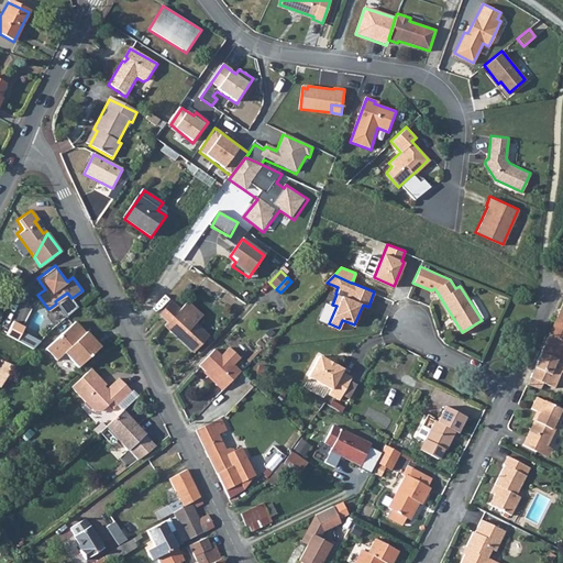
[(282,295),(293,284),(291,282),(280,293),(282,295)]
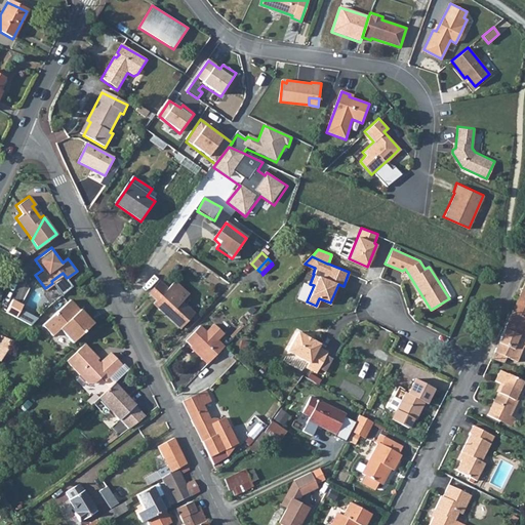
[(155,303),(167,288),(160,281),(148,295),(155,303)]
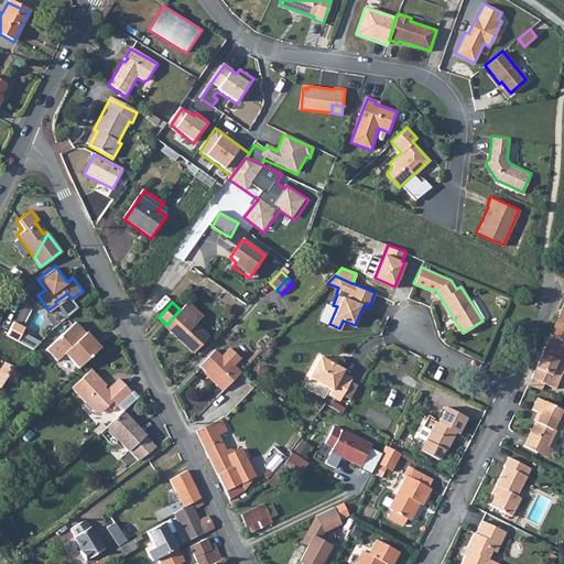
[(166,325),(164,327),(192,353),(208,335),(180,310),(166,325)]
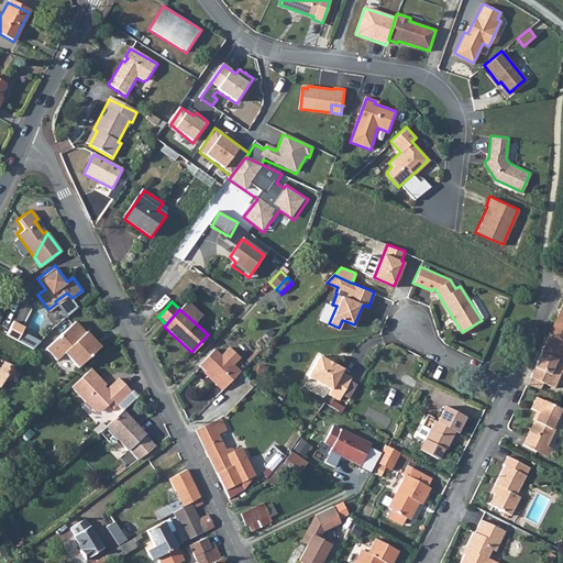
[(46,348),(56,359),(65,352),(79,366),(101,346),(87,331),(85,333),(81,330),(83,329),(75,320),(46,348)]
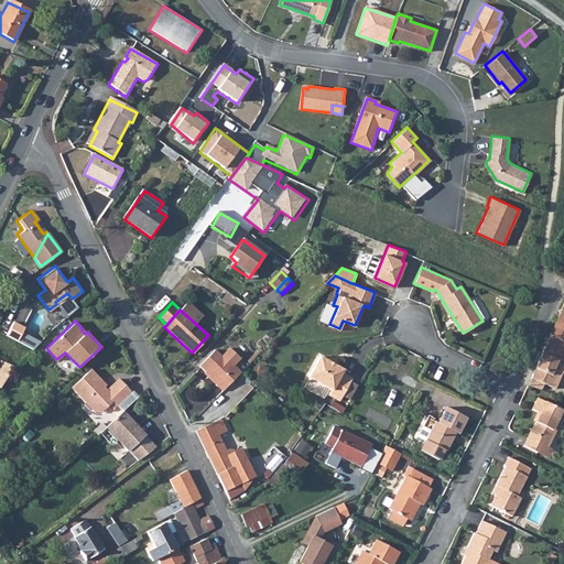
[(563,323),(556,321),(550,335),(563,340),(563,323)]
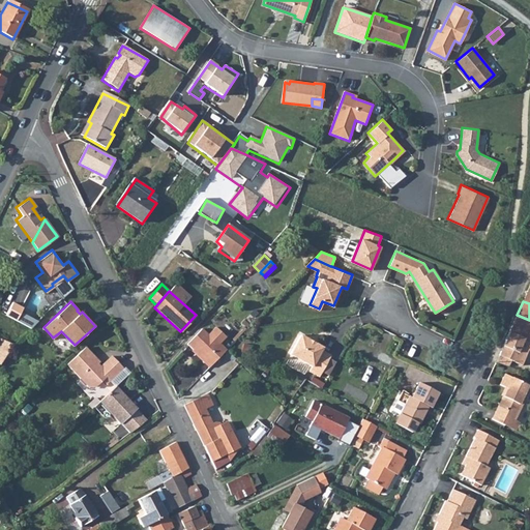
[(22,308),(9,302),(4,314),(16,320),(22,308)]
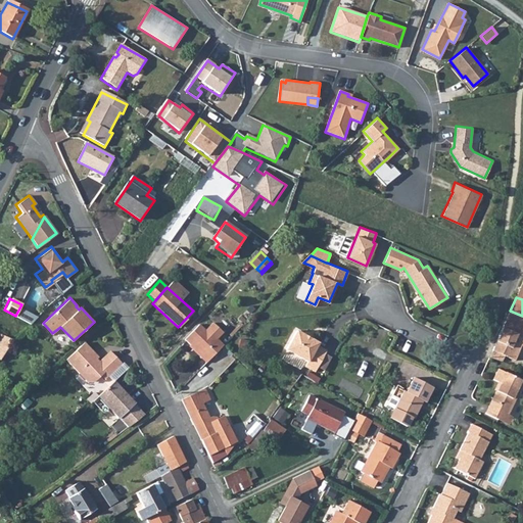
[(522,325),(522,316),(510,311),(503,328),(519,335),(522,325)]
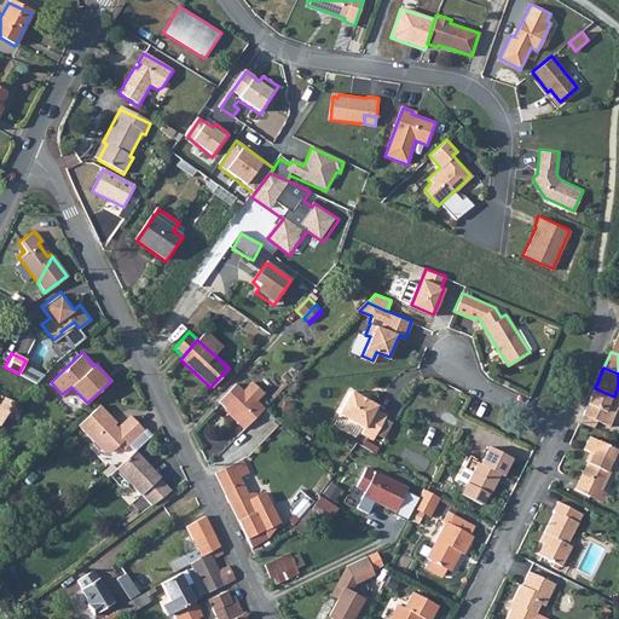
[(264,394),(252,382),(243,392),(237,385),(220,403),(238,421),(237,423),(243,431),(265,409),(258,401),(264,394)]
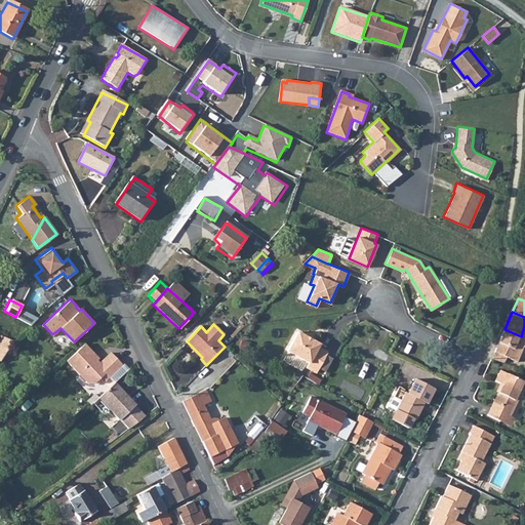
[(524,338),(521,336),(505,329),(494,352),(507,357),(517,362),(524,347),(524,345),(524,338)]
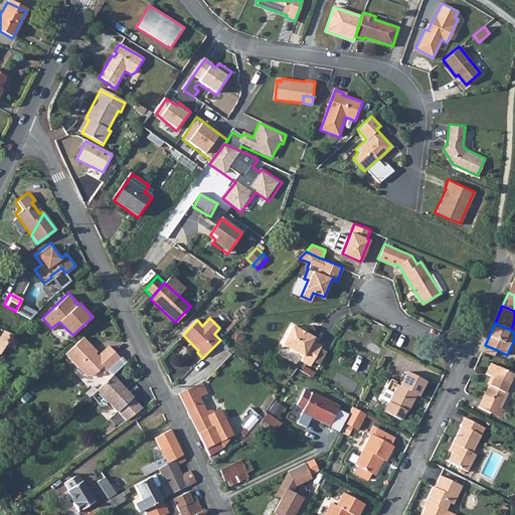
[(291,324),(281,343),(302,355),(299,359),(309,365),(321,344),(312,339),(313,336),(291,324)]
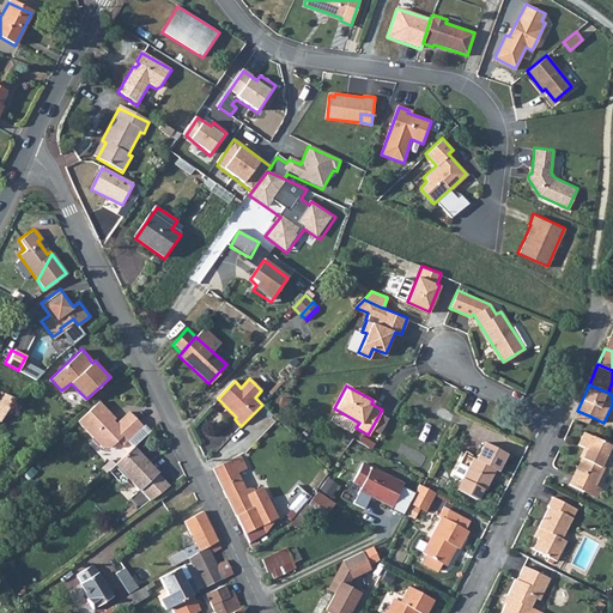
[(0,420),(16,396),(6,392),(0,401),(0,420)]
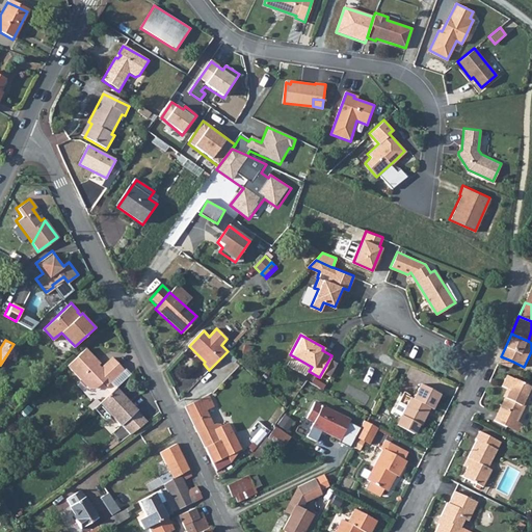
[(87,387),(96,388),(103,380),(108,377),(111,381),(125,369),(113,356),(101,368),(95,361),(97,358),(86,347),(73,360),(68,364),(87,387)]
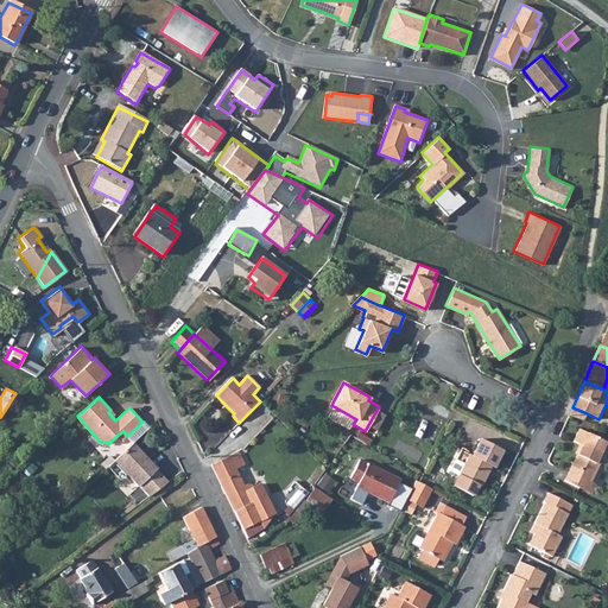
[(572,407),(569,417),(583,422),(587,413),(572,407)]
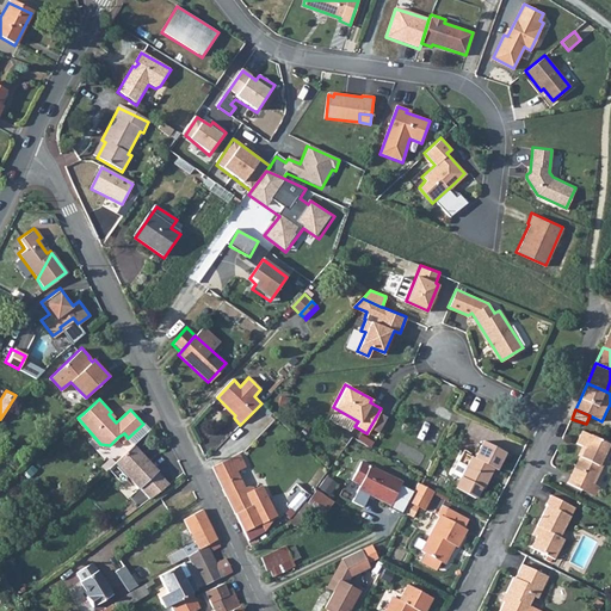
[(567,482),(581,489),(586,481),(592,485),(610,446),(582,432),(576,443),(584,448),(567,482)]
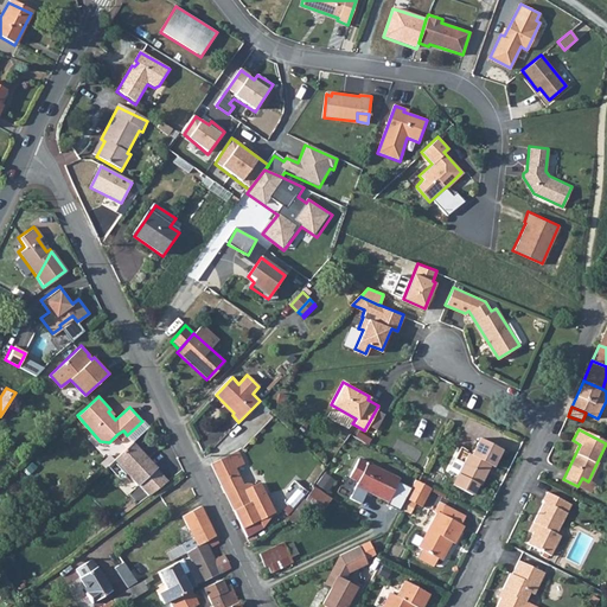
[(455,474),(478,485),(486,472),(484,471),(486,465),(491,466),(502,449),(478,438),(470,452),(467,455),(466,454),(461,464),(455,474)]
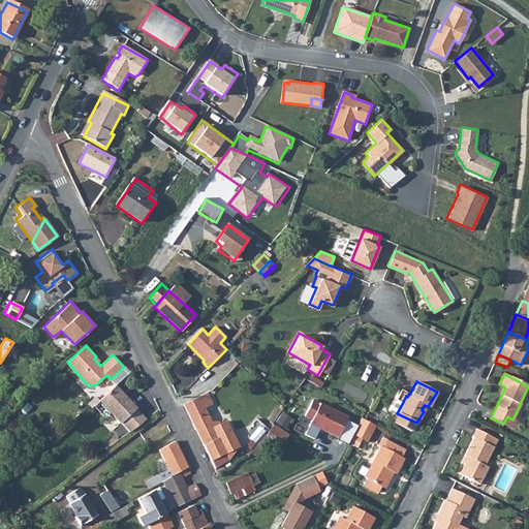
[(365,403),(370,396),(348,383),(344,392),(365,403)]
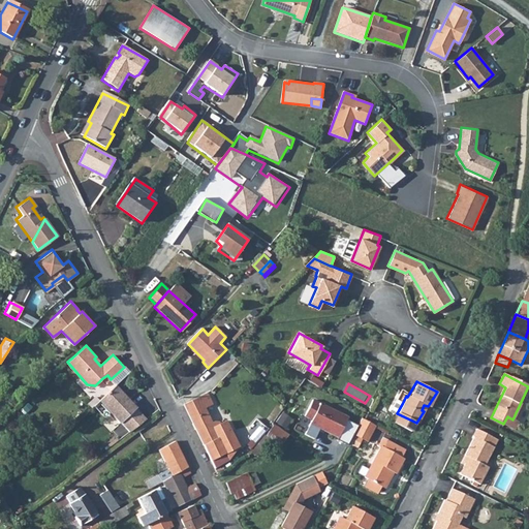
[(129,431),(146,418),(135,407),(136,407),(115,384),(99,400),(120,422),(129,431)]
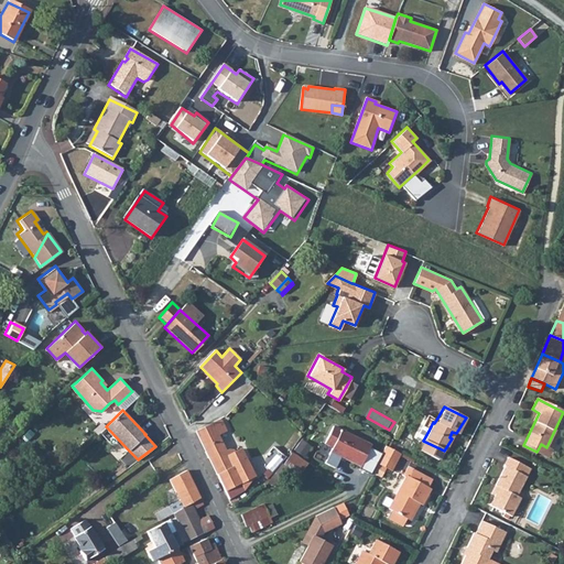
[(227,431),(221,419),(196,430),(229,497),(245,488),(241,481),(231,463),(245,456),(240,447),(227,454),(218,434),(227,431)]
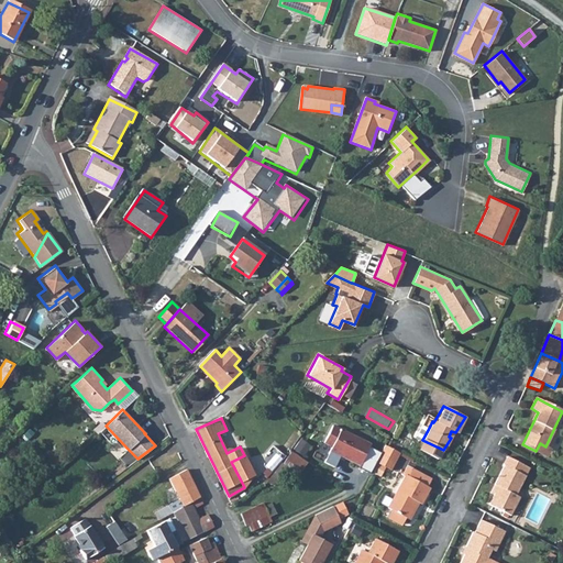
[(370,439),(330,421),(322,439),(330,442),(328,448),(359,462),(370,439)]
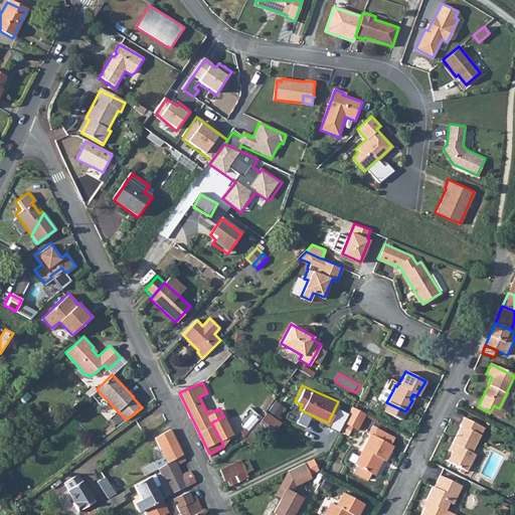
[(379,398),(386,402),(391,393),(384,389),(379,398)]
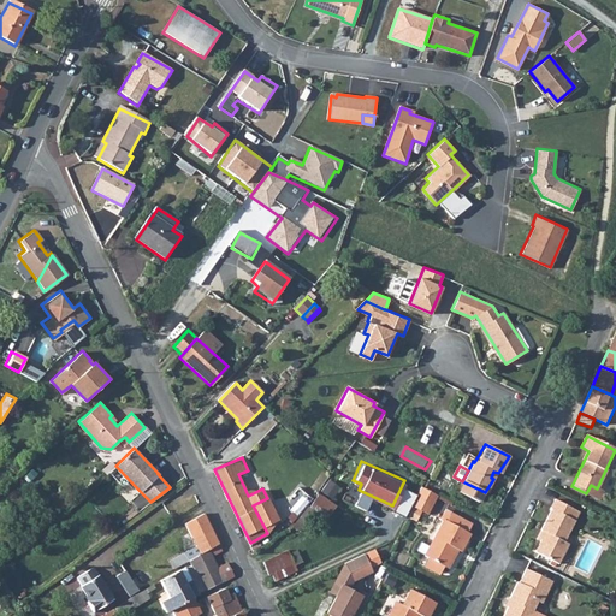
[(331,502),(341,489),(331,481),(321,495),(331,502)]
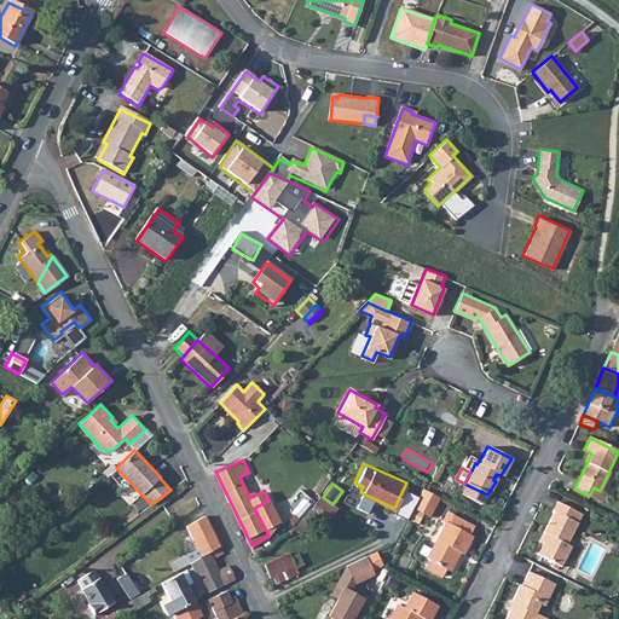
[(605,493),(600,491),(594,487),(589,496),(600,502),(605,493)]
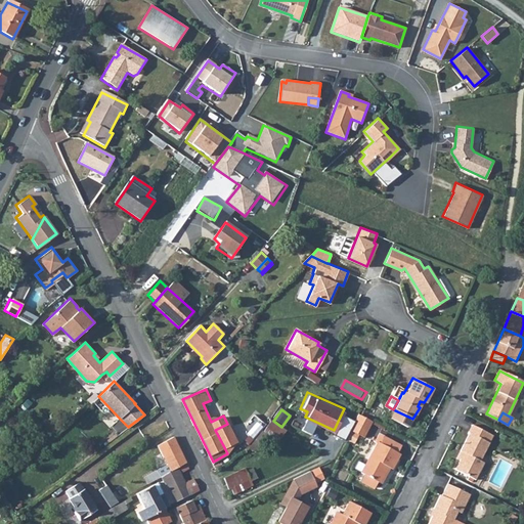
[(370,421),(357,413),(352,423),(365,430),(370,421)]
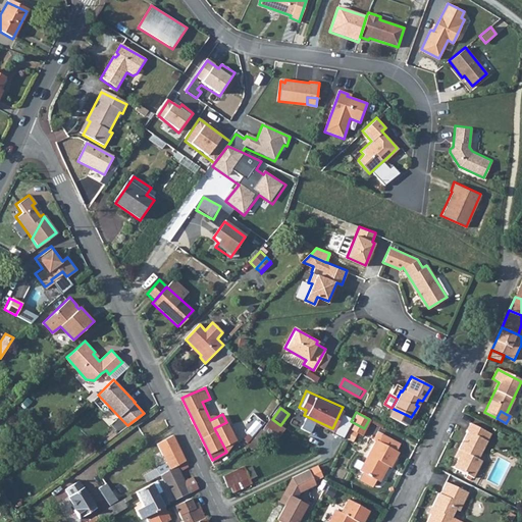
[(263,430),(278,440),(286,429),(271,419),(263,430)]
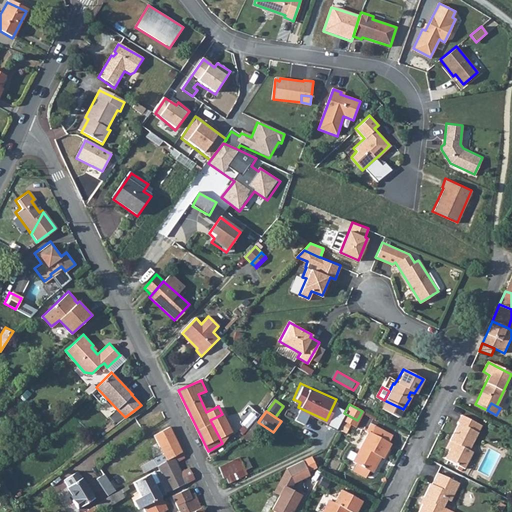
[(340,420),(354,427),(357,420),(344,413),(340,420)]
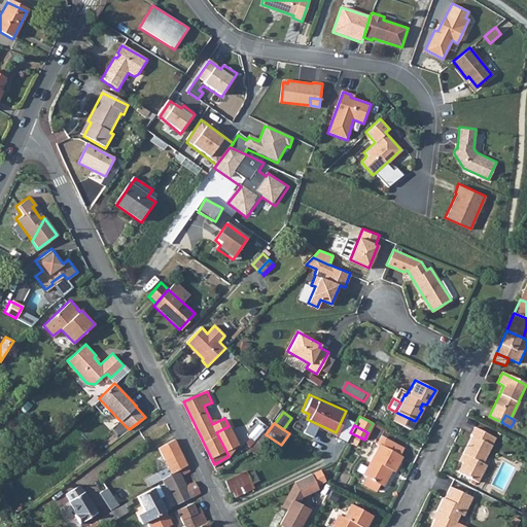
[(229,426),(216,432),(225,450),(238,444),(229,426)]
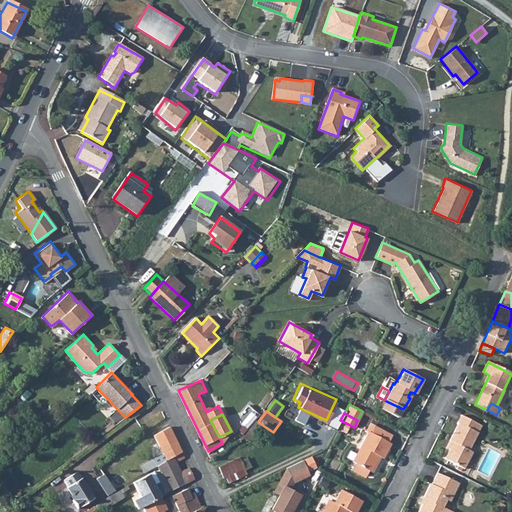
[(449,440),(452,442),(444,458),(464,468),(472,451),(469,450),(482,425),(460,414),(456,422),(458,423),(449,440)]
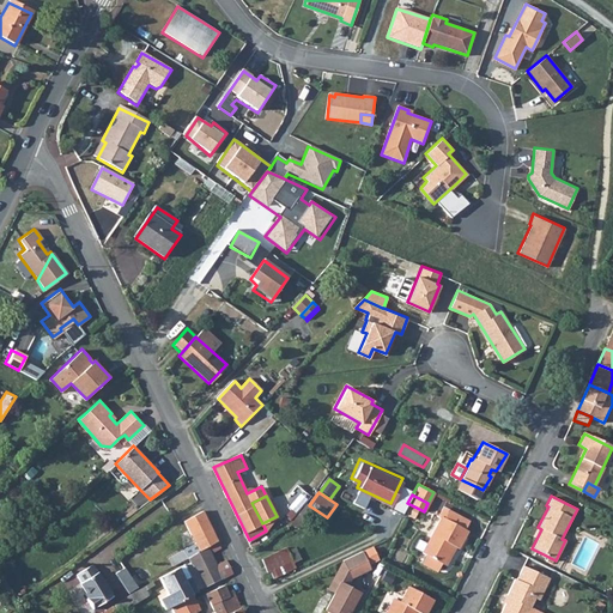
[(201,505),(196,509),(198,513),(184,520),(195,542),(182,550),(187,559),(189,559),(218,540),(201,505)]
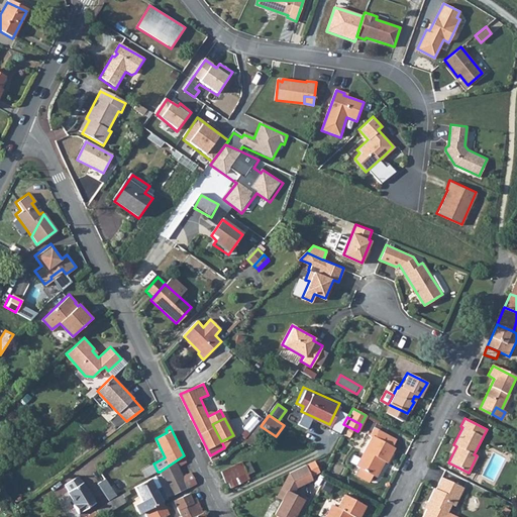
[(373,437),(372,436),(355,467),(357,468),(371,475),(373,476),(381,460),(385,462),(393,447),(391,446),(394,440),(377,430),(373,437)]
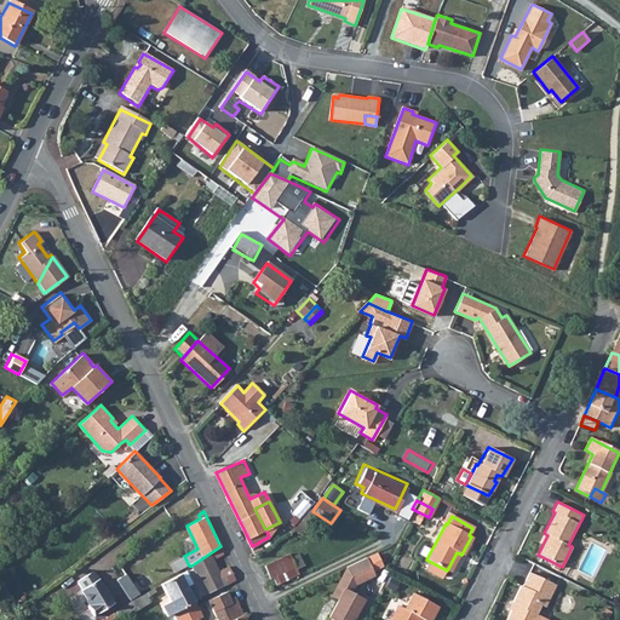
[(223,554),(220,546),(191,566),(208,595),(227,584),(234,578),(229,566),(218,570),(213,560),(223,554)]
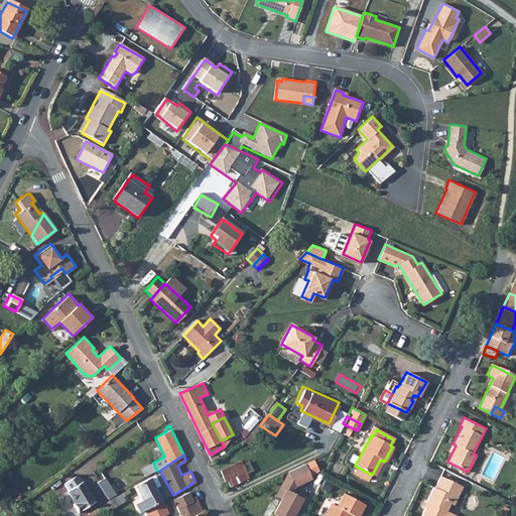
[(222,472),(231,490),(252,479),(243,461),(222,472)]
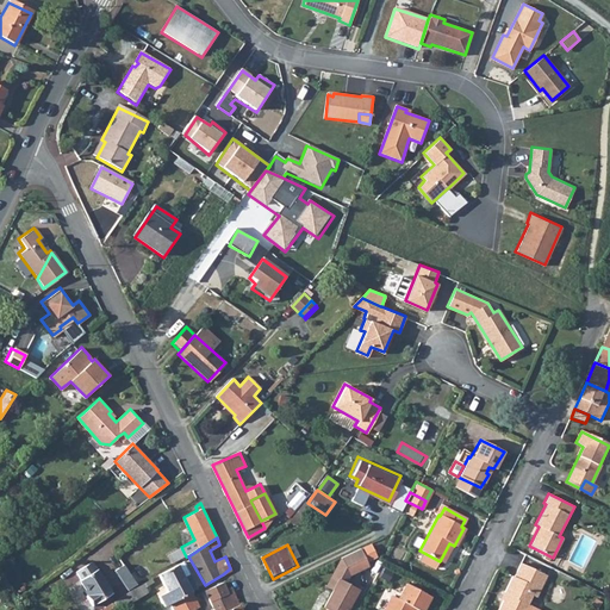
[(437,560),(422,552),(417,560),(433,568),(437,560)]
